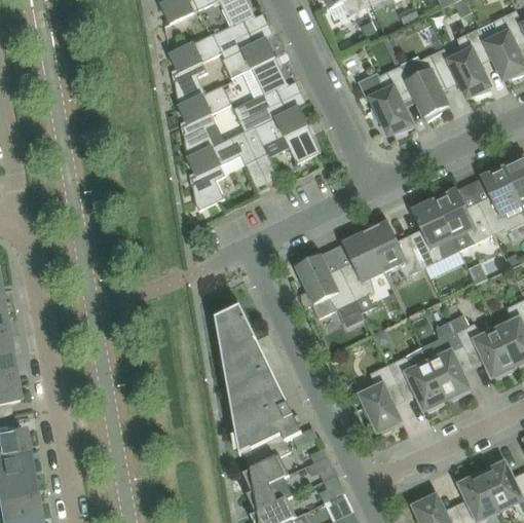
[(162,0),(163,3),(159,5),(169,24),(193,12),(188,2),(192,0),(162,0)]
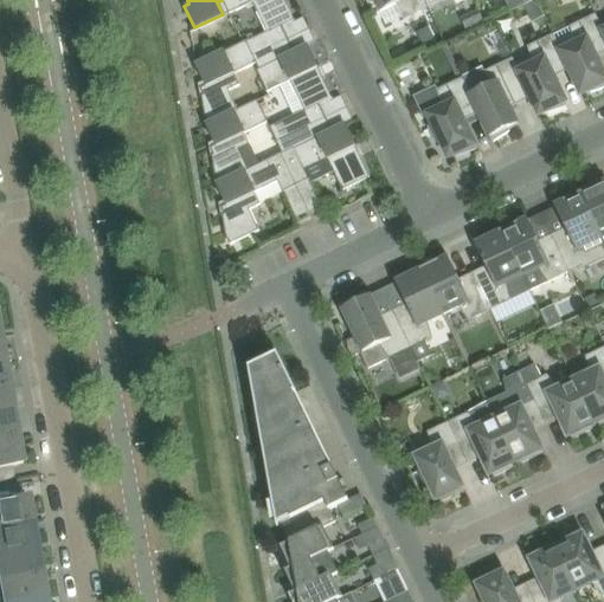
[(248,39),(246,38),(244,39),(251,54),(287,37),(280,24),(293,18),(284,0),(222,0),(227,12),(250,1),(264,31),(248,39)]
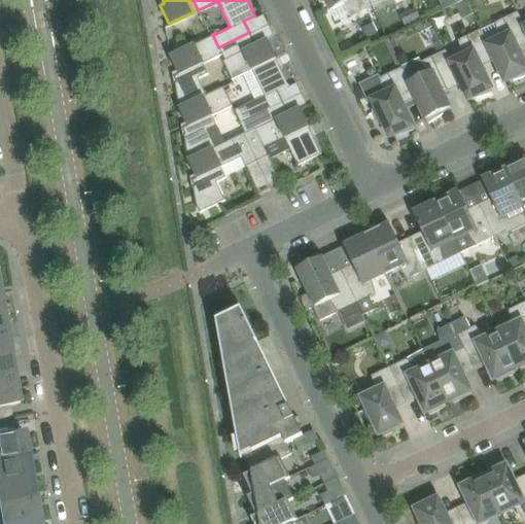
[(370,4),(368,0),(317,0),(318,1),(321,0),(324,0),(328,8),(343,1),(349,14),(370,4)]
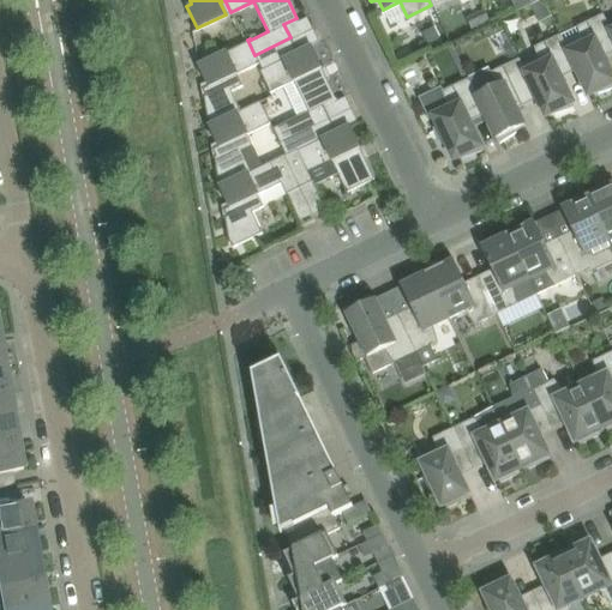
[(611,77),(601,56),(611,50),(611,38),(607,30),(610,29),(601,12),(575,25),(581,42),(567,49),(565,50),(575,70),(586,94),(594,90),(595,92),(611,86),(611,77)]
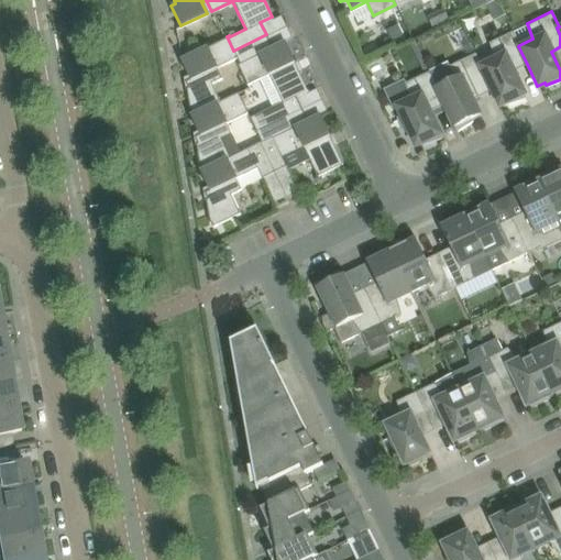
[(479,65),(491,89),(498,106),(506,101),(507,103),(525,97),(513,70),(527,64),(518,46),(519,45),(512,30),(488,42),(493,58),(480,64),(479,65)]
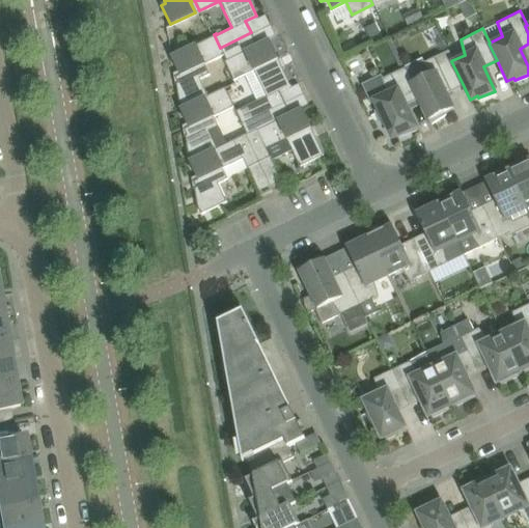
[(179,104),(181,107),(182,107),(206,95),(206,94),(198,78),(209,73),(203,63),(222,54),(225,59),(225,60),(256,45),(256,44),(251,32),(220,48),(214,34),(170,55),(179,76),(174,78),(176,82),(174,83),(178,105),(179,104)]
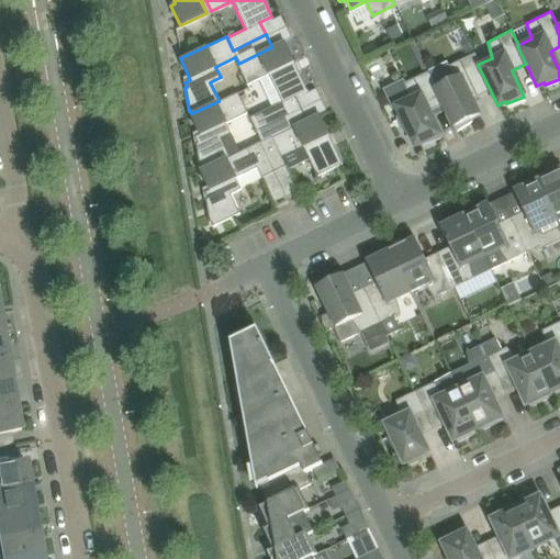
[(280,101),(248,116),(255,130),(300,108),(294,96),(306,90),(283,41),(271,46),(271,47),(238,64),(238,63),(236,64),(246,84),(267,74),(280,101)]
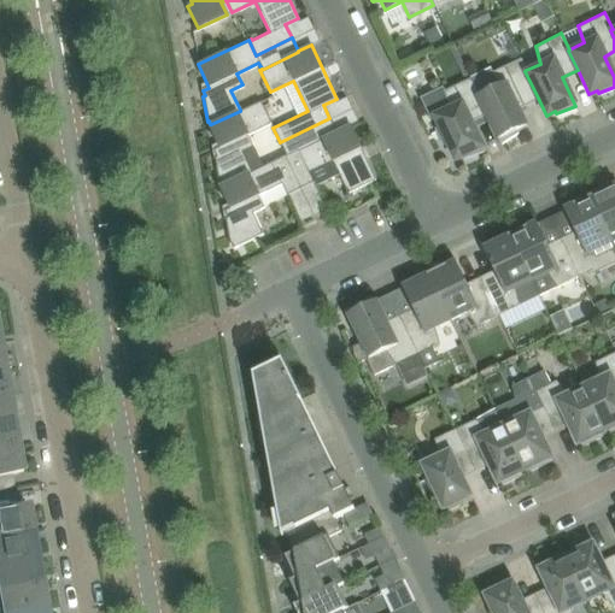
[(525,125),(516,108),(538,98),(525,71),(526,70),(520,58),(491,71),(496,86),(478,94),(476,94),(485,113),(499,143),(517,131),(516,129),(525,125)]
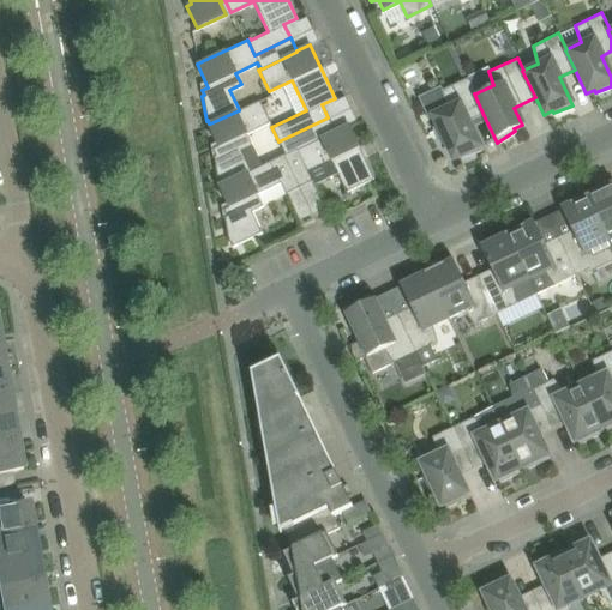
[(441,90),(423,98),(431,115),(451,158),(461,155),(461,157),(481,150),(468,120),(483,113),(474,94),(475,94),(467,77),(441,90)]
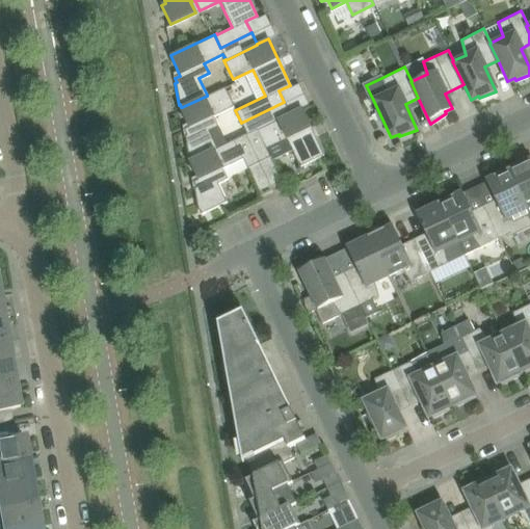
[(182,107),(181,107),(180,108),(188,126),(183,128),(186,134),(184,135),(188,157),(189,157),(190,159),(216,147),(208,130),(218,126),(213,115),(233,105),(223,86),(207,95),(207,96),(182,107)]
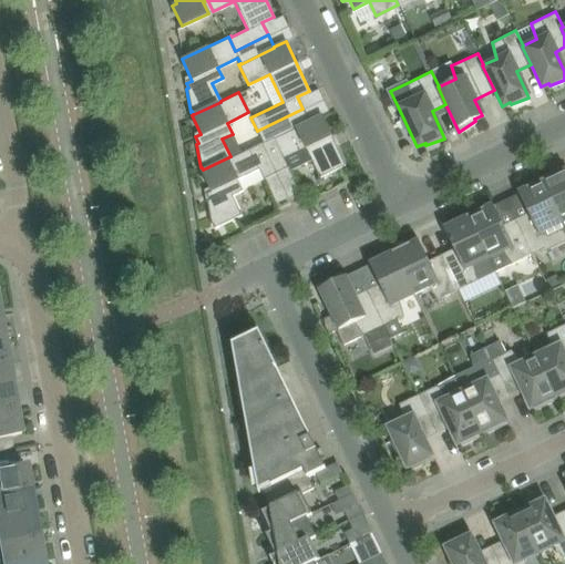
[(309,121),(302,109),(257,131),(262,142),(274,136),(275,137),(309,121)]
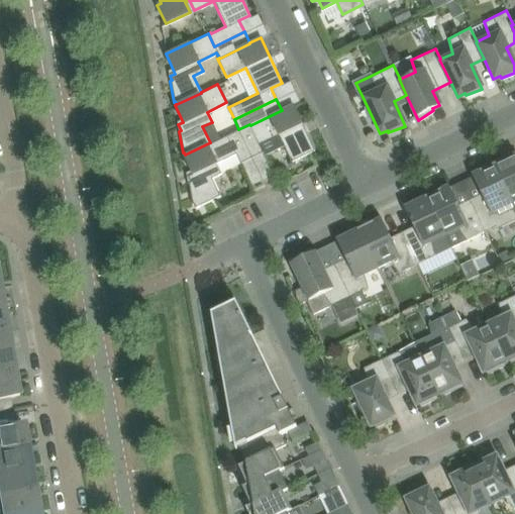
[(249,124),(238,129),(237,129),(250,158),(263,151),(259,143),(278,134),(290,161),(314,149),(293,105),(282,110),(250,125),(249,124)]
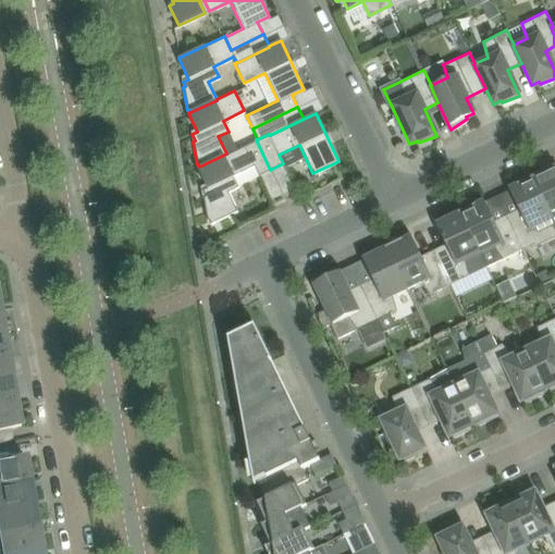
[(258,175),(270,170),(256,139),(226,154),(199,167),(197,168),(207,186),(201,189),(205,196),(202,196),(207,220),(208,219),(210,223),(236,210),(227,191),(237,186),(233,175),(254,165),(258,175)]
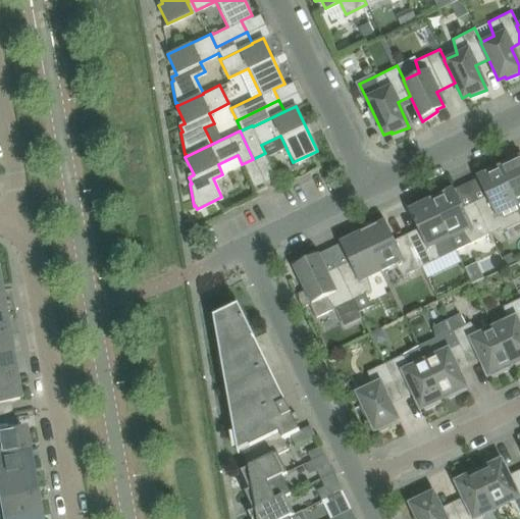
[(519,210),(519,155),(500,165),(500,164),(498,164),(519,210)]
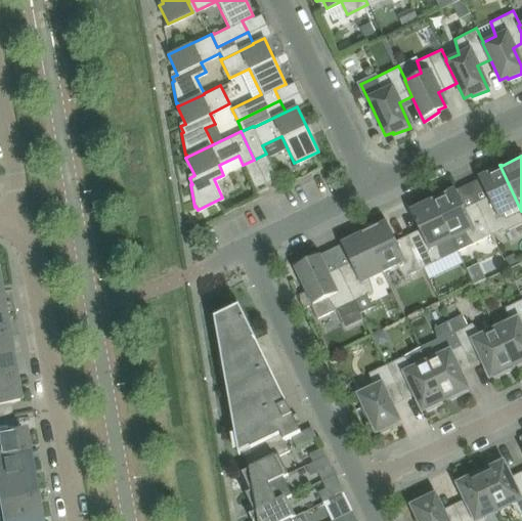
[(488,200),(477,206),(490,233),(521,218),(521,211),(499,165),(485,172),(485,173),(477,177),(477,178),(477,179),(478,179),(488,200)]
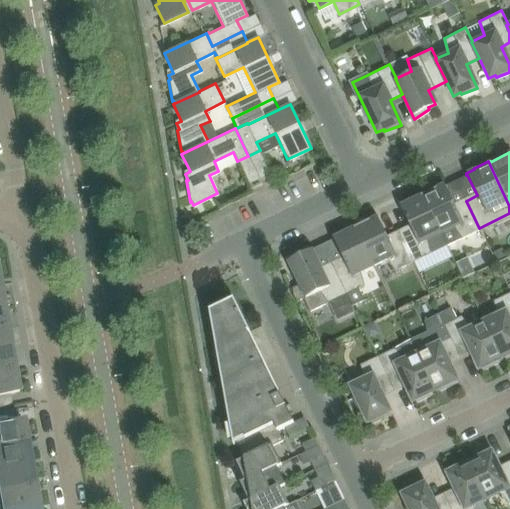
[(435,187),(421,194),(439,232),(446,245),(479,228),(466,201),(454,206),(445,186),(445,185),(445,184),(436,188),(435,187)]
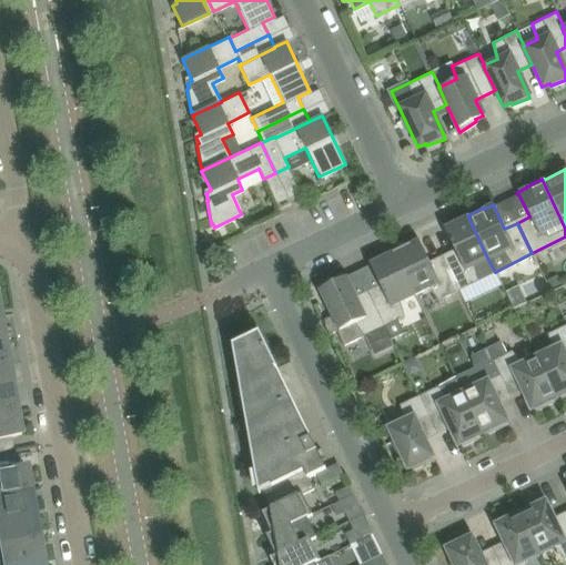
[(455,252),(443,259),(457,290),(462,288),(470,283),(477,280),(495,272),(487,258),(467,215),(466,215),(466,217),(443,229),(443,230),(444,230),(455,252)]
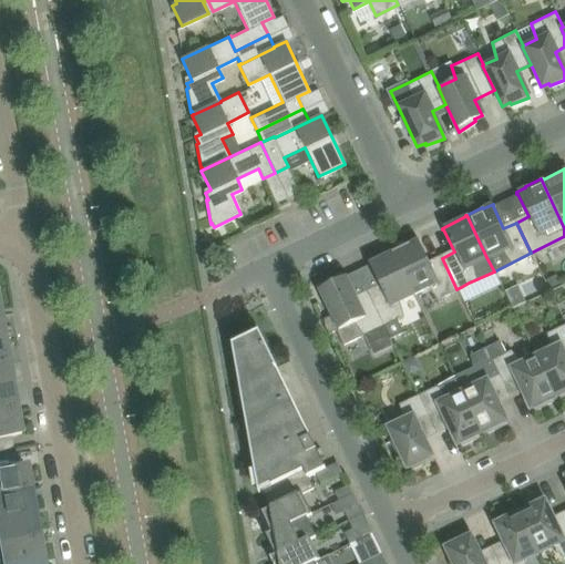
[(435,299),(456,289),(442,258),(429,264),(418,242),(419,241),(418,239),(409,244),(408,243),(392,250),(412,293),(427,286),(435,299)]
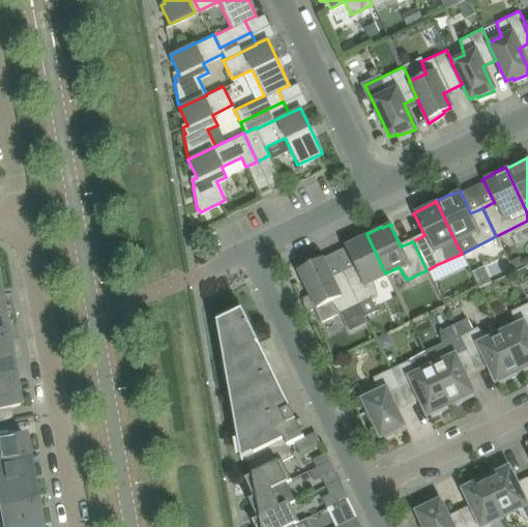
[(372,280),(385,273),(367,234),(365,234),(365,236),(344,246),(344,249),(345,247),(355,269),(344,274),(356,302),(362,315),(376,309),(370,297),(376,294),(372,280)]
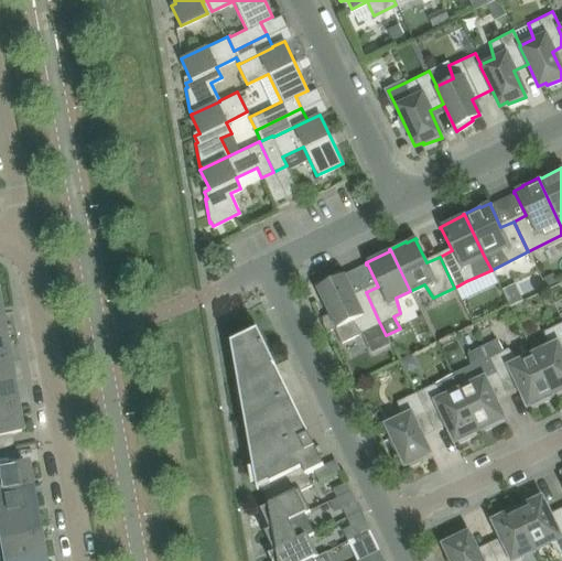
[(379,322),(366,292),(353,299),(342,274),(342,272),(338,274),(336,270),(324,276),(326,280),(315,286),(316,287),(321,295),(317,297),(325,312),(319,316),(325,330),(333,326),(339,341),(379,322)]
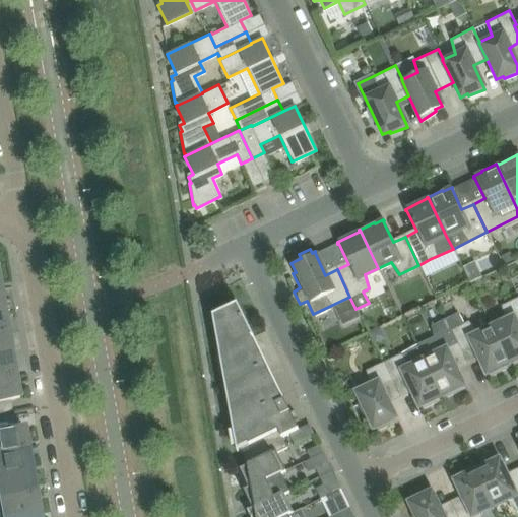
[(509,250),(498,255),(502,263),(513,258),(509,250)]
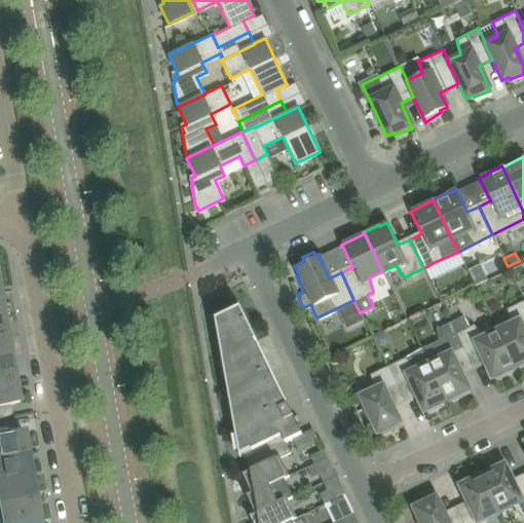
[(523,300),(523,299),(506,308),(511,323),(496,330),(514,367),(518,365),(519,367),(523,364),(523,300)]
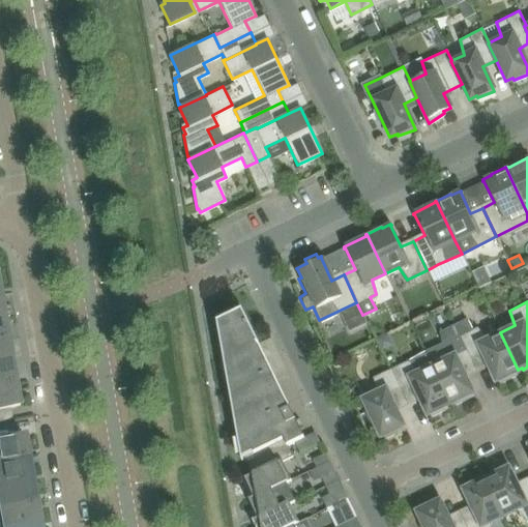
[(243,457),(251,472),(291,452),(287,444),(303,436),(289,407),(283,409),(277,398),(283,396),(265,358),(256,362),(247,346),(257,342),(241,308),(215,320),(223,358),(224,358),(224,357),(230,354),(238,371),(227,376),(226,376),(240,459),(241,459),(241,458),(243,457)]
